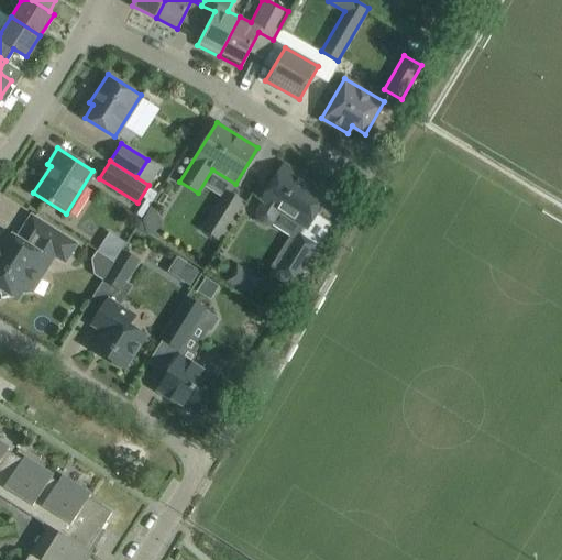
[(313,213),(326,195),(299,178),(301,175),(283,163),(261,198),(262,198),(256,207),(255,212),(256,219),(261,222),(265,223),(270,223),(274,219),(281,210),(306,227),(313,213)]
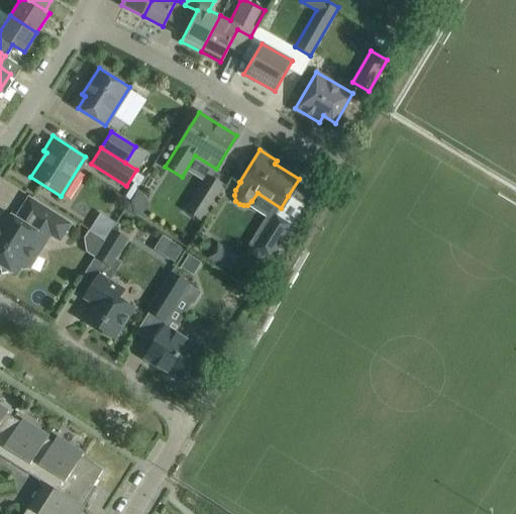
[(187,208),(202,218),(223,184),(208,174),(187,208)]
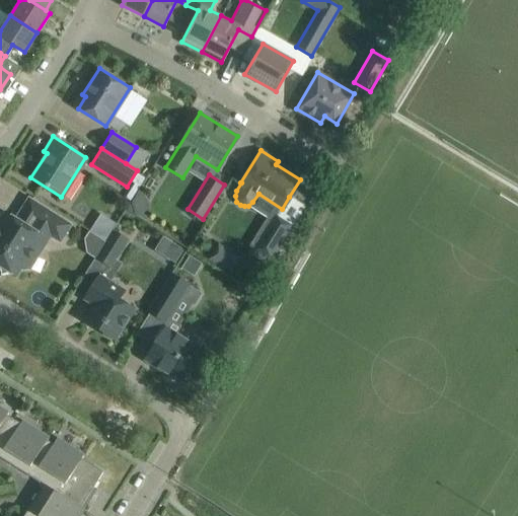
[(15,275),(18,270),(28,268),(50,234),(60,241),(71,224),(46,208),(28,197),(21,209),(15,217),(5,211),(0,219),(0,274),(9,272),(15,275)]
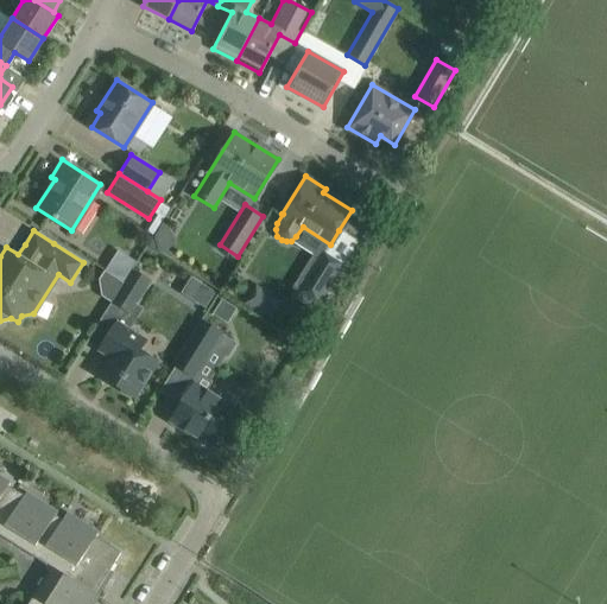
[(100,268),(118,279),(131,256),(113,247),(100,268)]
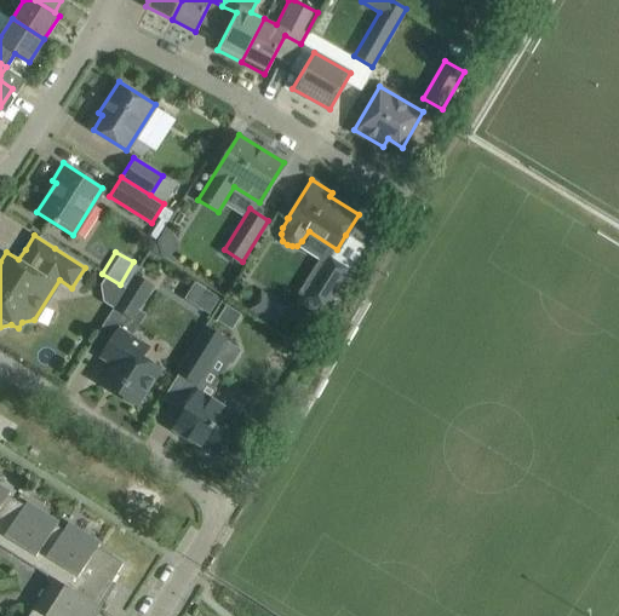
[(305,293),(326,305),(349,269),(328,255),(305,293)]
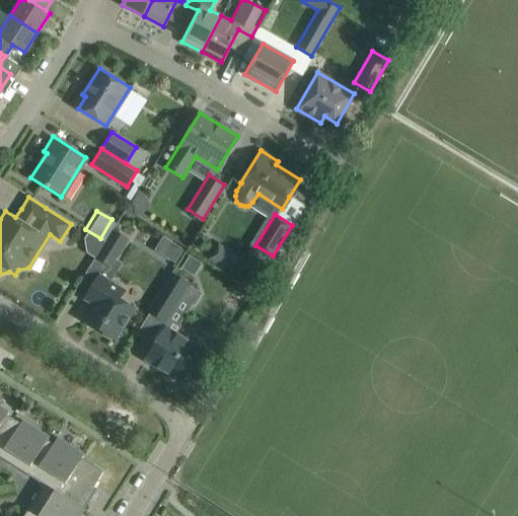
[(109,266),(127,237),(112,229),(105,240),(94,256),(109,266)]
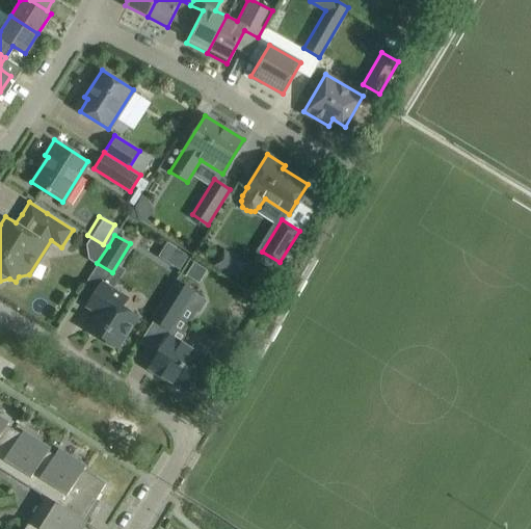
[(165,239),(156,254),(177,267),(186,254),(165,239)]
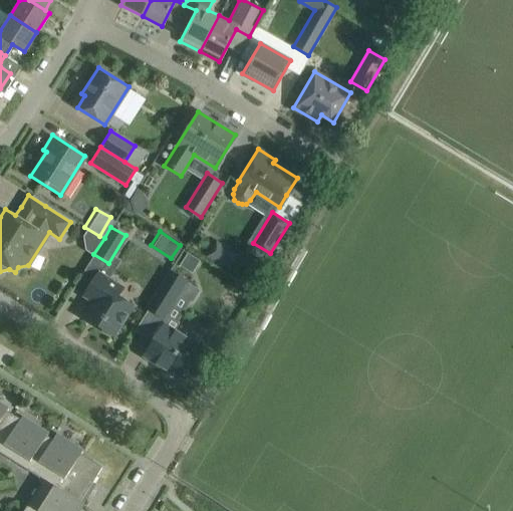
[(216,240),(209,254),(232,265),(239,251),(216,240)]
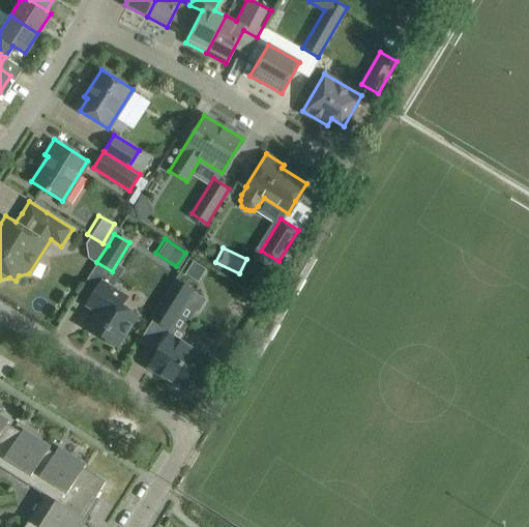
[(171,329),(187,303),(198,310),(205,298),(193,289),(175,277),(151,317),(171,329)]
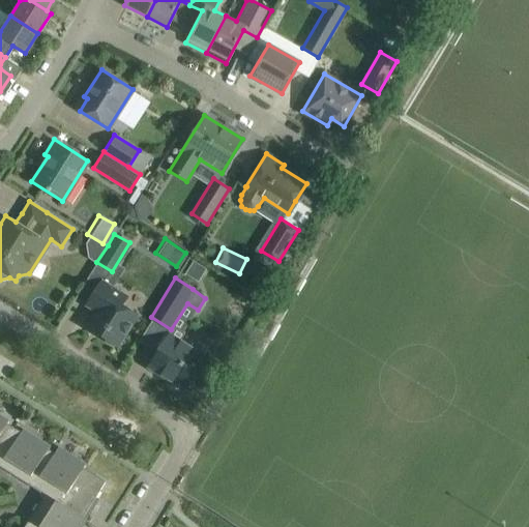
[(100,280),(86,303),(97,311),(87,327),(116,346),(137,313),(122,303),(126,295),(100,280)]
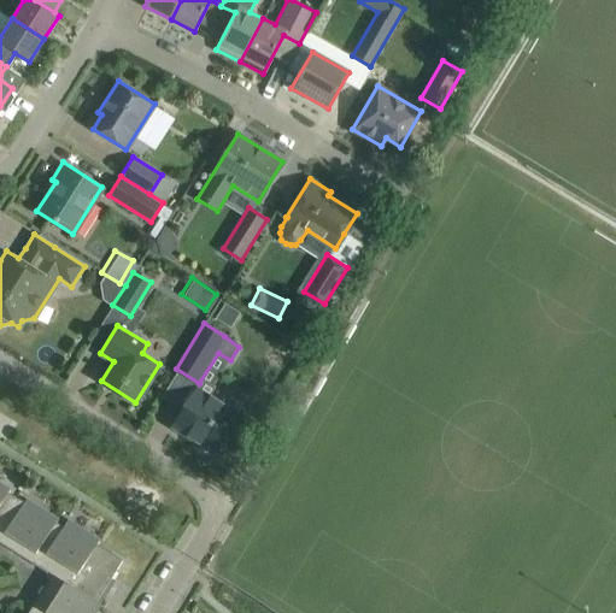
[(172,425),(218,454),(242,417),(195,388),(172,425)]
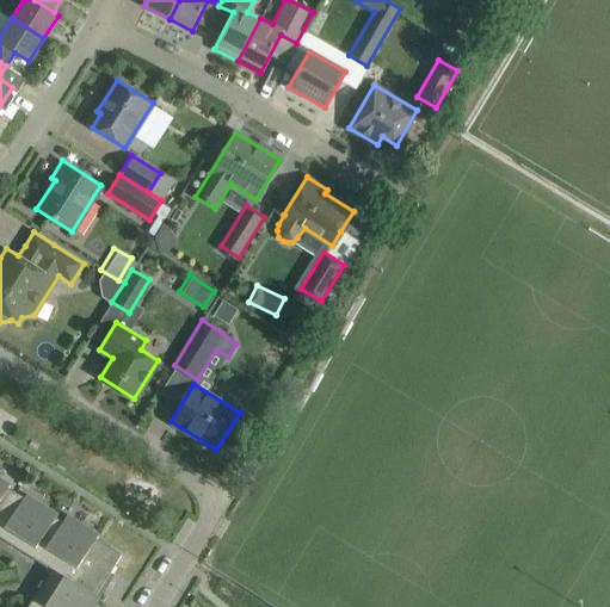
[(0,513),(16,490),(8,485),(10,483),(0,477),(0,513)]
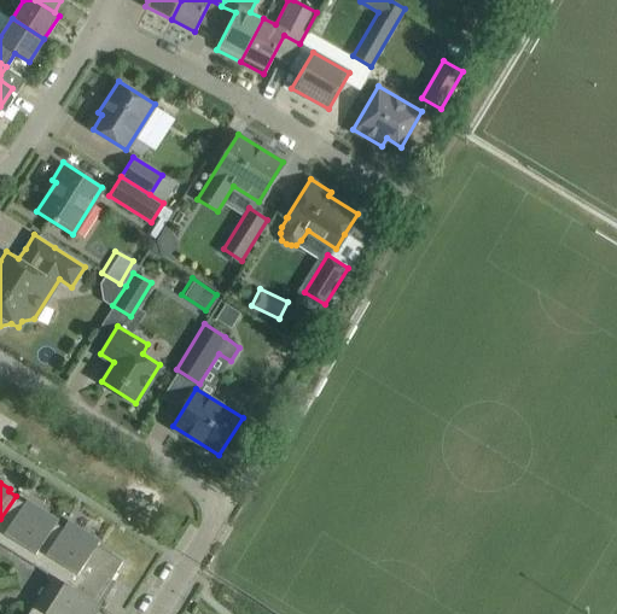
[(0,543),(33,563),(59,524),(56,521),(57,519),(25,498),(23,501),(16,496),(0,519),(0,543)]
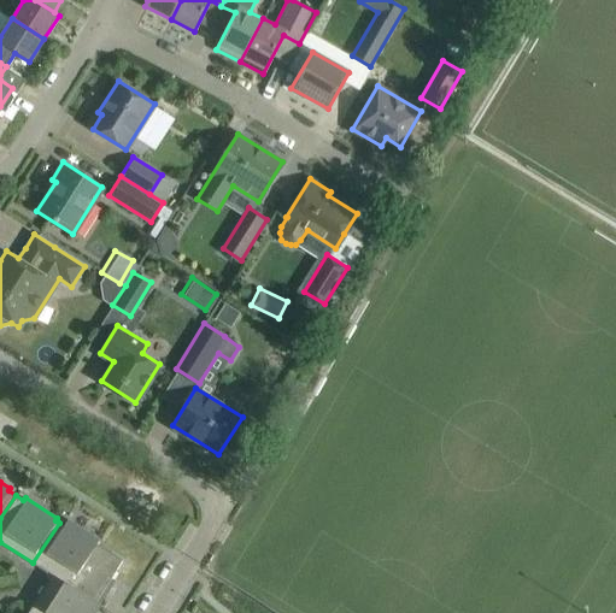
[(33,563),(46,571),(97,542),(99,538),(66,518),(63,525),(59,523),(33,563)]
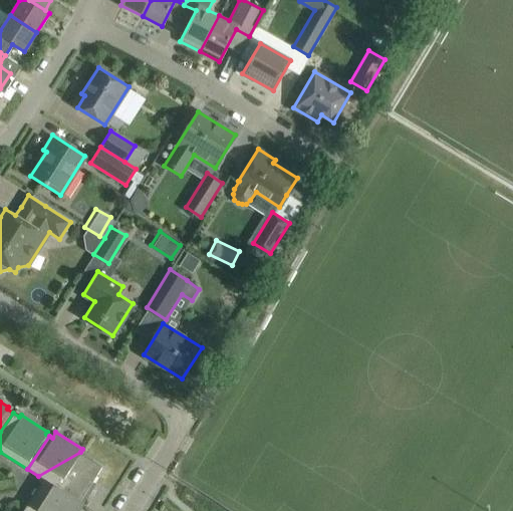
[(38,476),(40,483),(79,500),(101,465),(80,452),(38,476)]
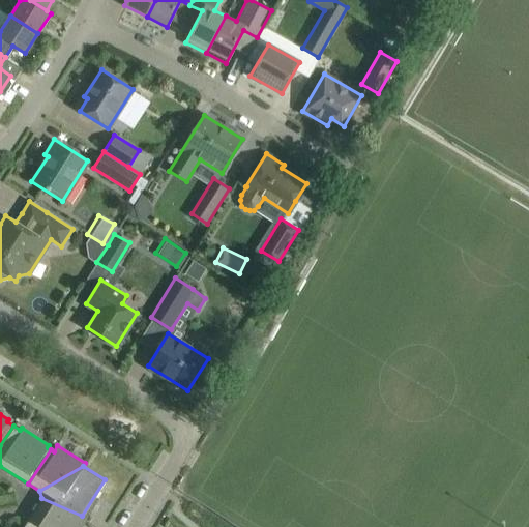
[(41,498),(26,523),(31,526),(79,526),(85,518),(82,516),(41,498)]
